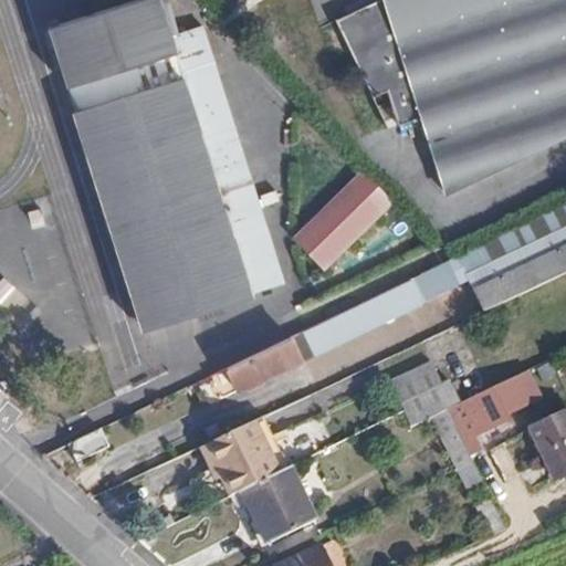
[(276,283),(201,29),(176,34),(164,0),(142,0),(48,29),(64,87),(67,86),(77,116),(73,116),(135,325),(276,283)]
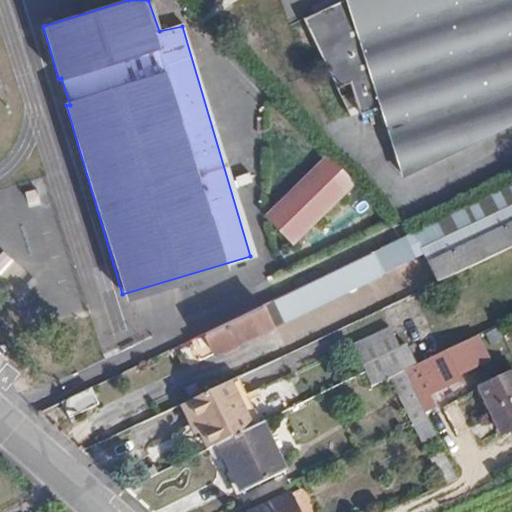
[(511,0),(339,0),(301,18),(330,79),(334,87),(348,82),(357,113),(379,106),(400,174),(511,128),(511,118),(510,114),(507,105),(511,103),(511,0)]
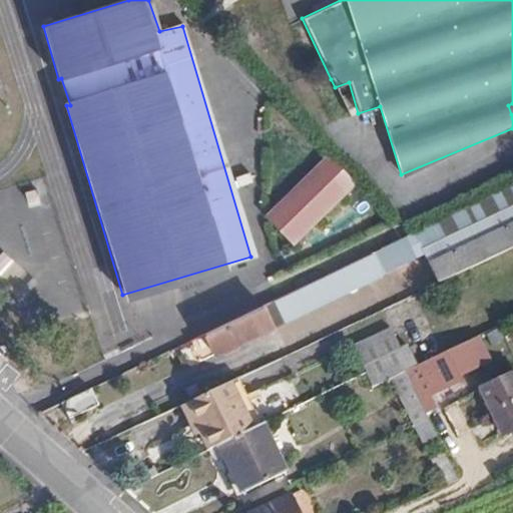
[(330,161),(262,217),(287,248),(345,201),(329,181),(339,172),(330,161)]
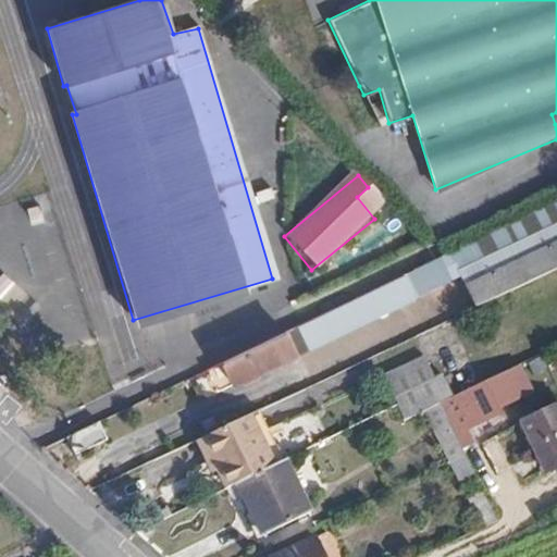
[(357,197),(374,219),(386,209),(368,187),(357,197)]
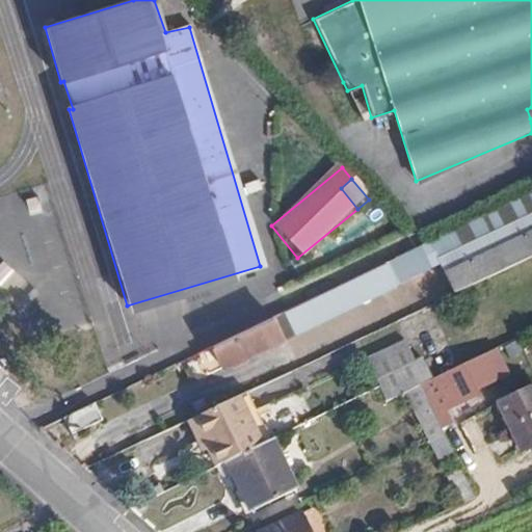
[(531,214),(439,260),(454,294),(531,257),(531,214)]
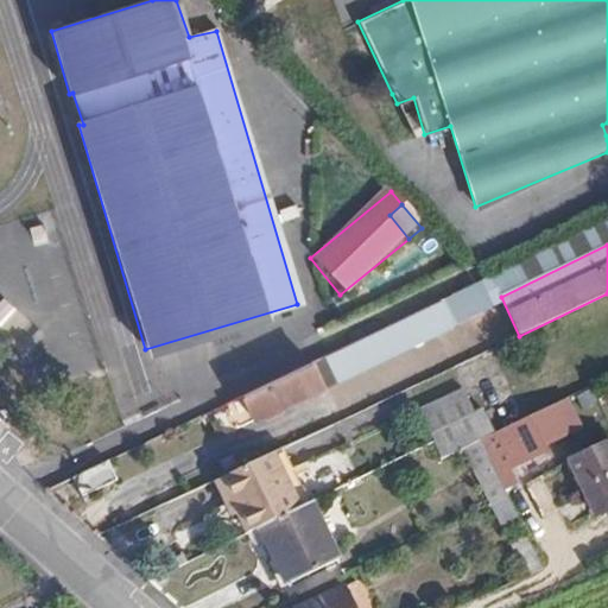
[(488,303),(480,284),(428,310),(435,327),(488,303)]
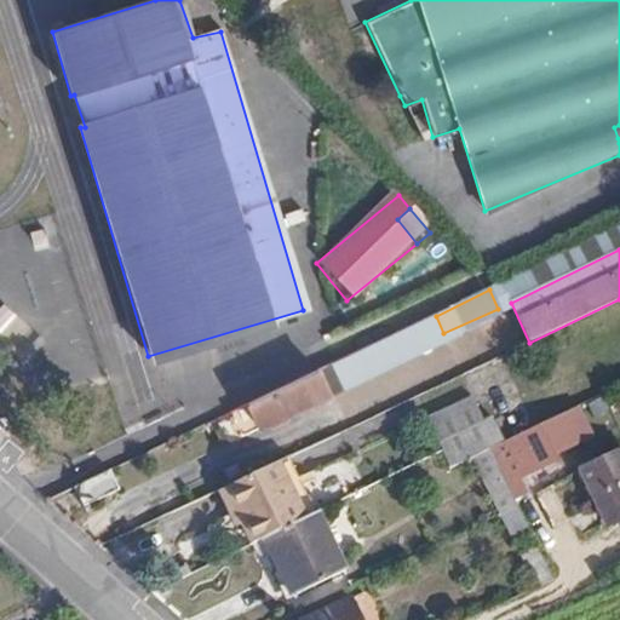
[(0,316),(0,332),(7,339),(23,321),(9,308),(0,316)]
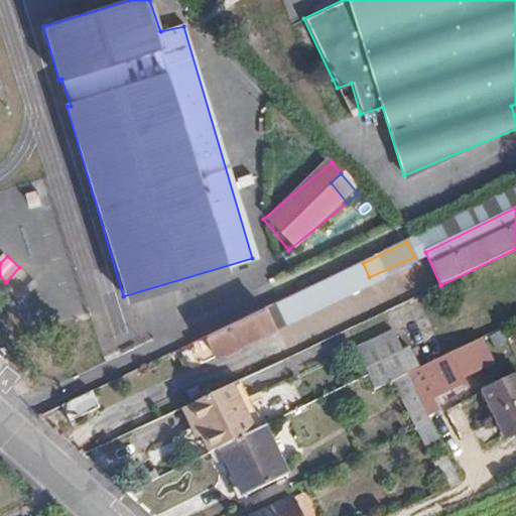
[(313,283),(283,298),(294,318),(325,304),(313,283)]
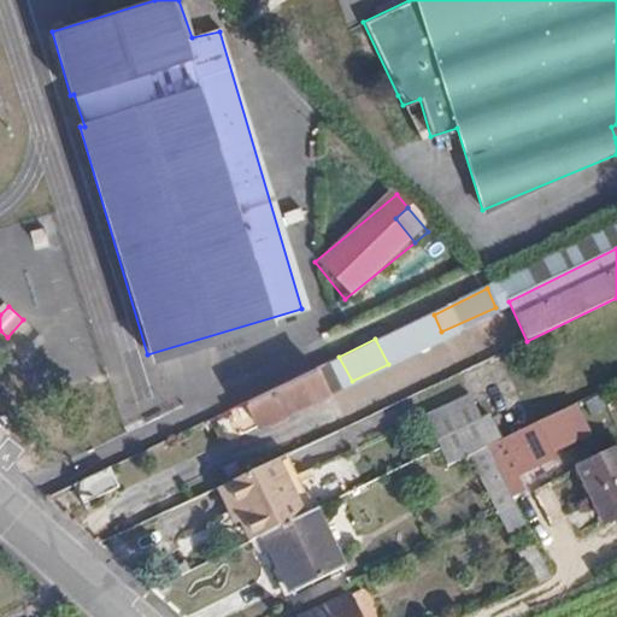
[(322,364),(248,400),(262,425),(329,393),(321,376),(328,372),(322,364)]
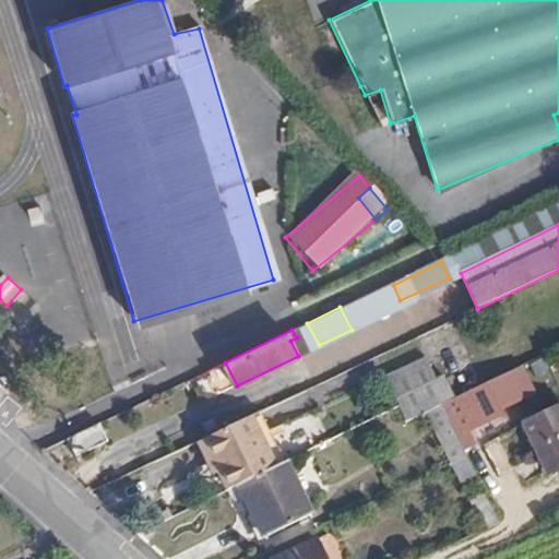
[(486,383),(459,396),(473,429),(501,416),(486,383)]
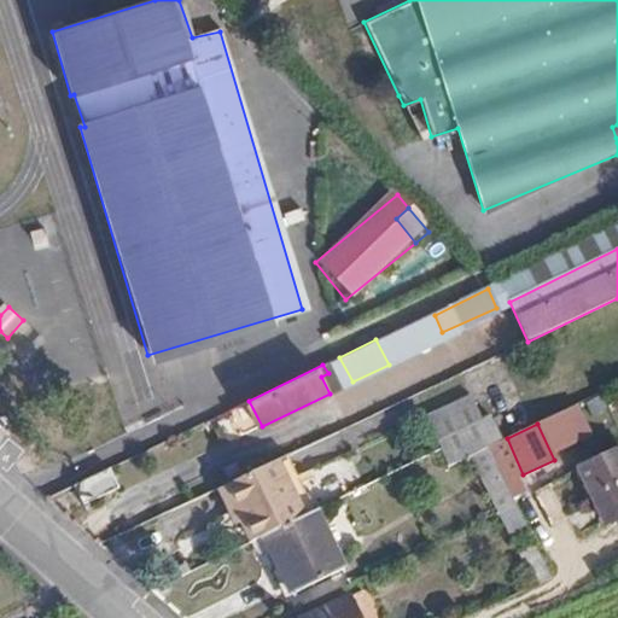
[(485,449),(503,485),(518,478),(501,441),(485,449)]
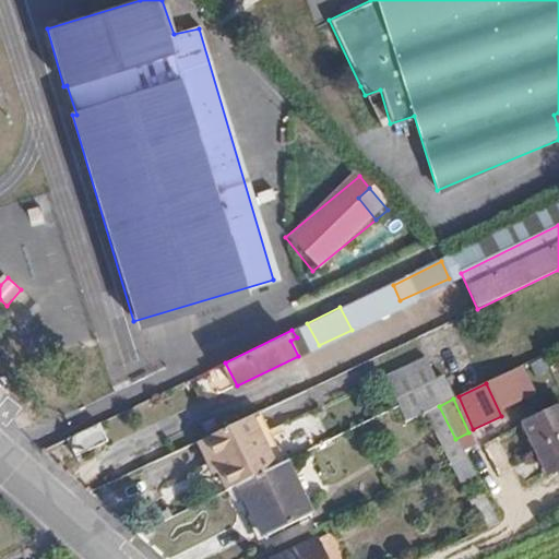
[(558,468),(558,407),(523,425),(546,474),(558,468)]
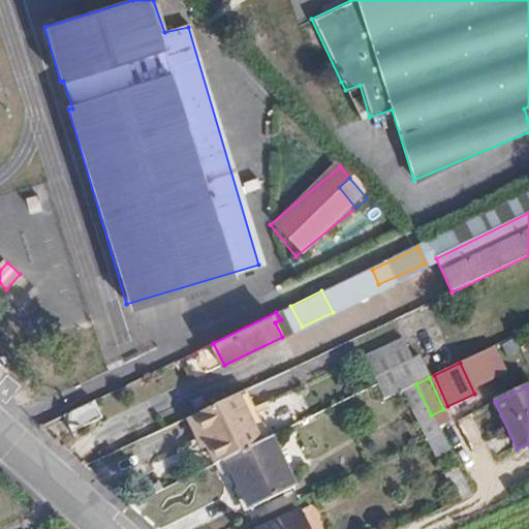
[(191,416),(214,463),(225,458),(270,436),(247,390),(191,416)]
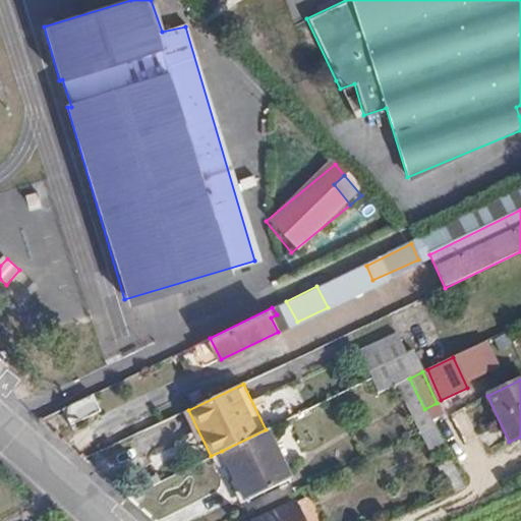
[(94,394),(63,409),(69,426),(101,410),(94,394)]
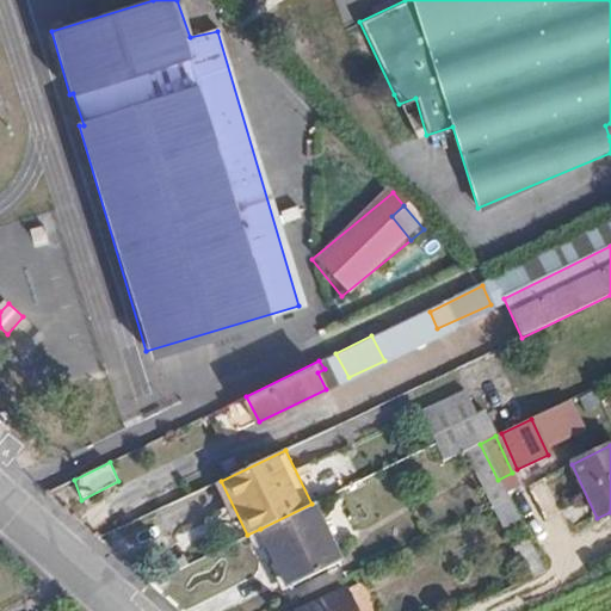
[(312,504),(260,529),(289,586),(339,562),(314,503),(312,504)]
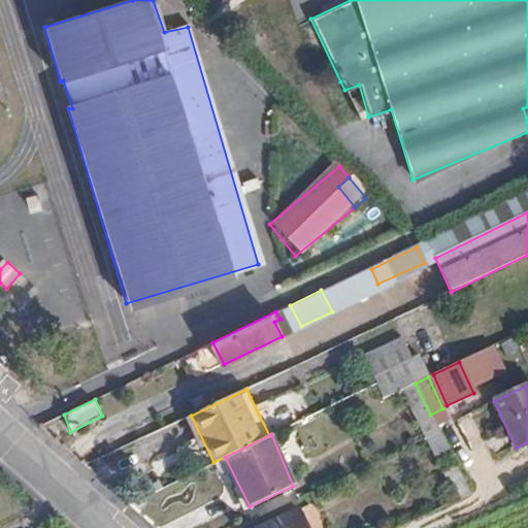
[(306,527),(298,510),(261,527),(306,527)]
